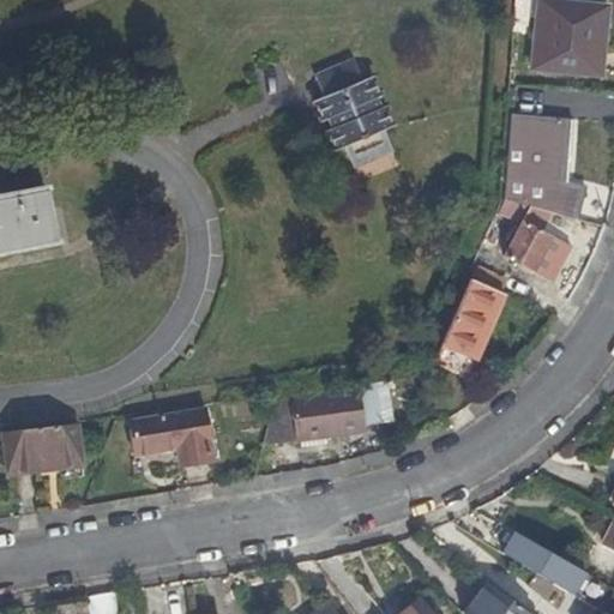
[(600,71),(607,7),(541,1),(535,66),(600,71)]
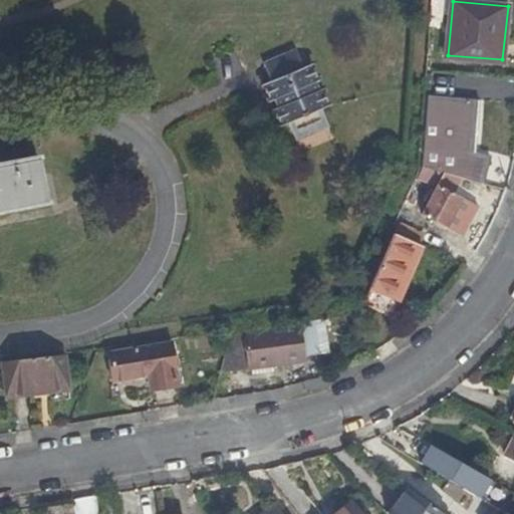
[(269,99),(273,97),(280,93),(284,102),(277,106),(272,108),(279,125),(289,121),(296,137),(329,122),(322,108),(330,103),(323,86),(320,87),(316,80),(319,78),(312,62),(305,66),(297,51),(266,65),(271,80),(262,85),(269,99)]
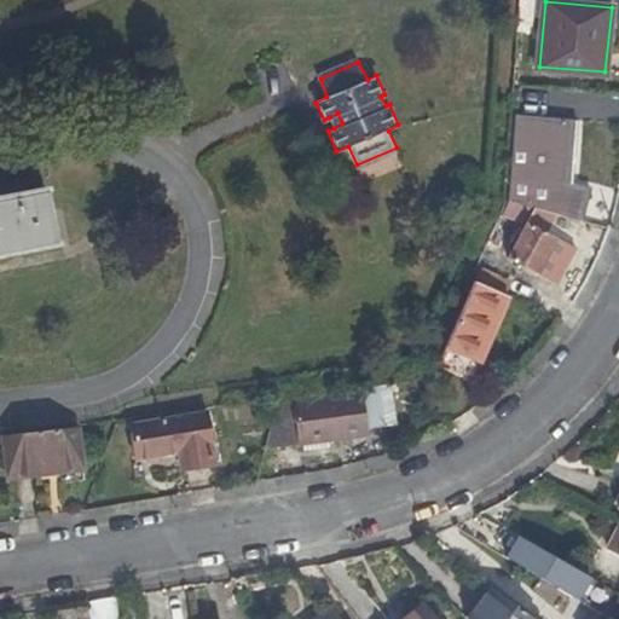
[(337,113),(329,117),(334,128),(342,123),(337,113)]
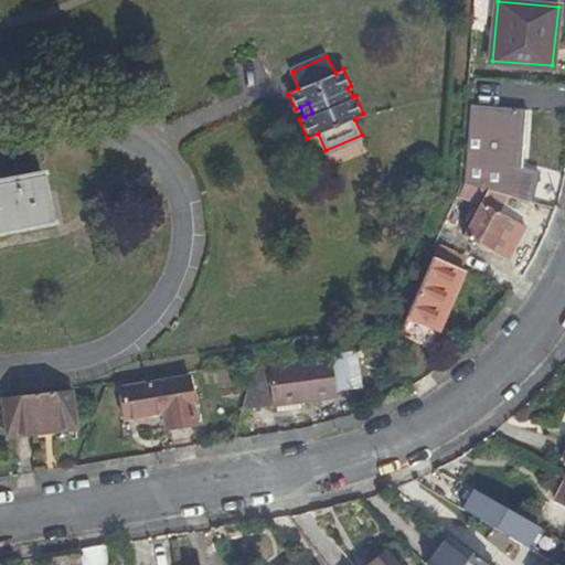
[(525,109),(471,105),(466,183),(530,201),(539,173),(522,170),(525,109)]
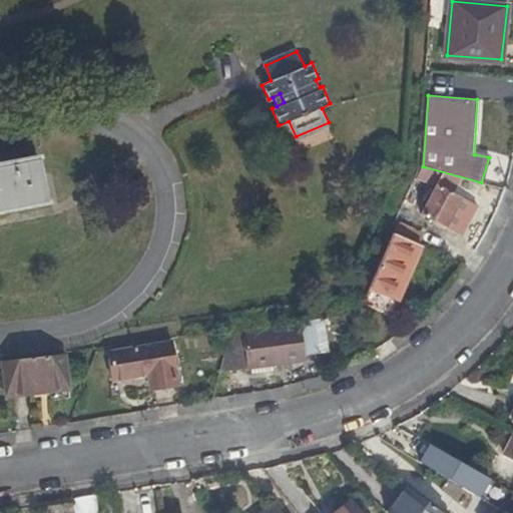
[(41,152),(18,157),(27,202),(50,198),(41,152)]
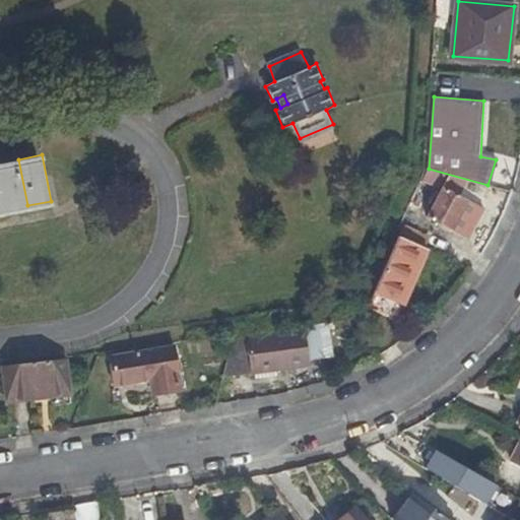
[(0,210),(27,205),(18,159),(0,163),(0,210)]
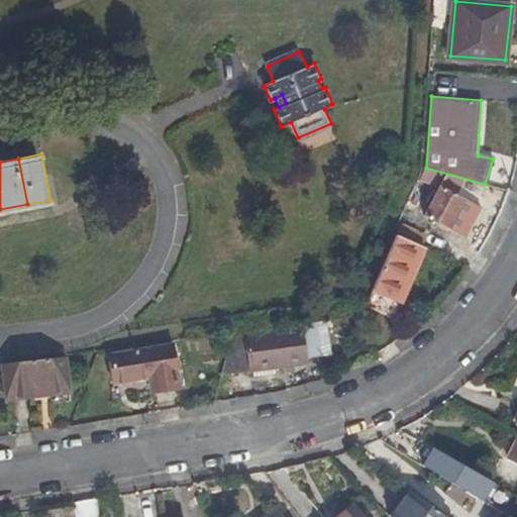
[(463,197),(439,186),(423,217),(447,229),(463,197)]
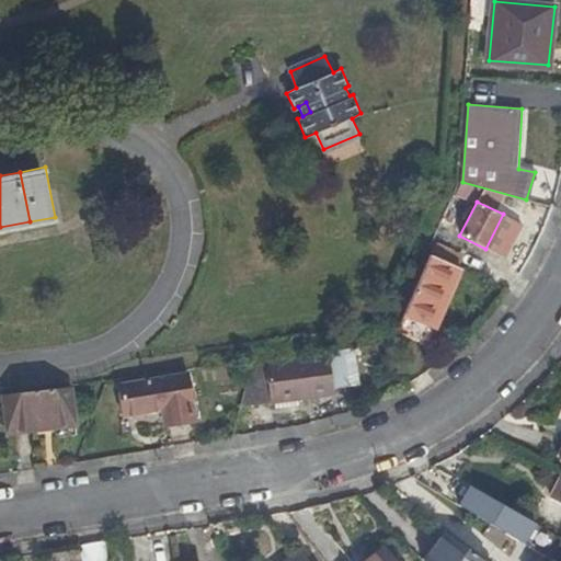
[(434,242),(428,255),(455,266),(459,254),(434,242)]
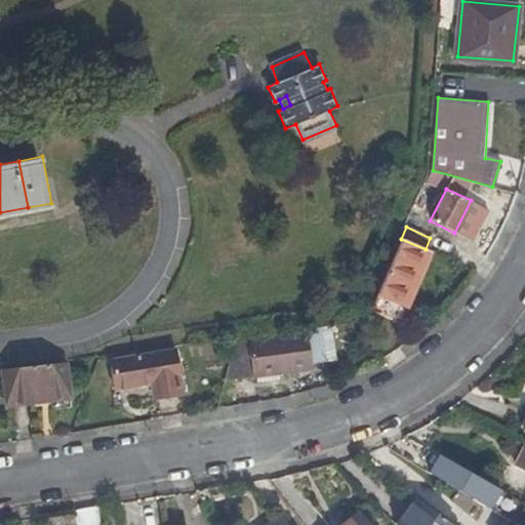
[(398,324),(430,250),(426,249),(401,239),(369,313),(398,324)]
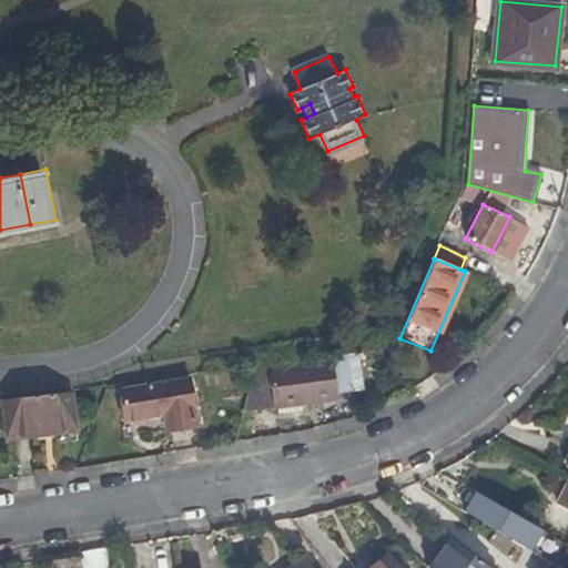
[(361,395),(355,354),(334,357),(340,398),(361,395)]
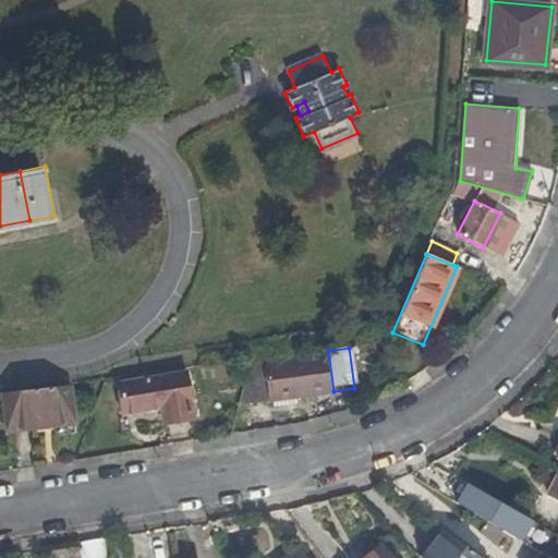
[(274,399),(289,397),(298,396),(334,391),(328,351),(300,354),(251,361),(239,403),(274,399)]
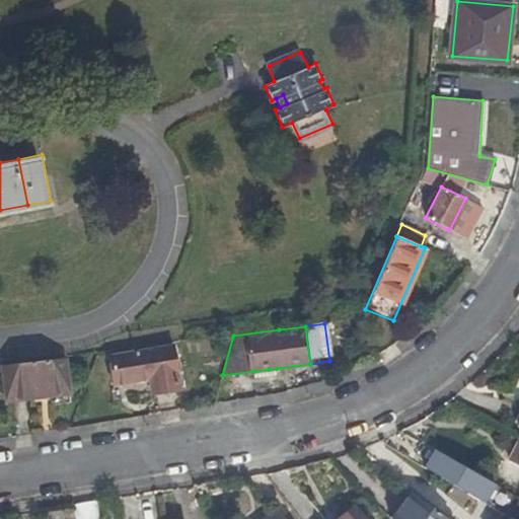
[(197,340),(132,349),(136,380),(171,377),(174,391),(202,388),(197,340)]
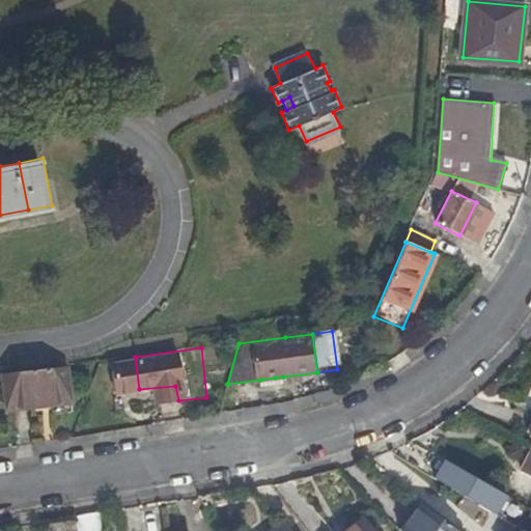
[(5,409),(42,403),(67,400),(64,366),(56,367),(1,373),(5,409)]
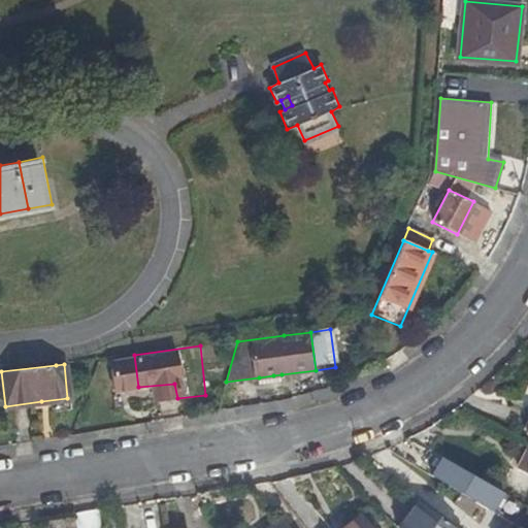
[(282,374),(273,375),(259,377),(260,383),(272,382),(283,380),(282,374)]
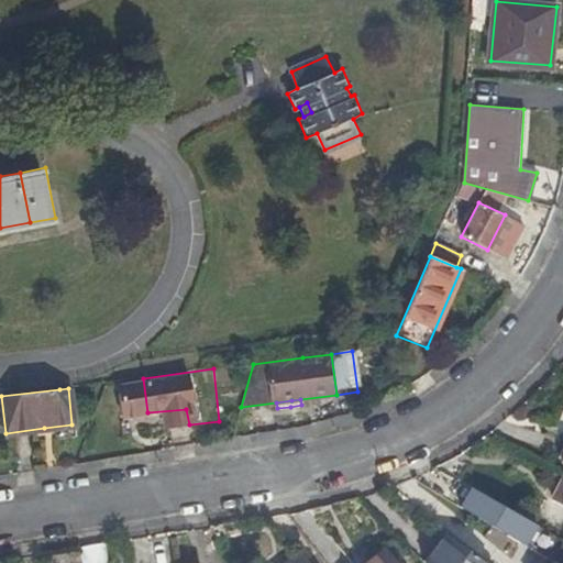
[(562,474),(550,498),(562,504),(562,474)]
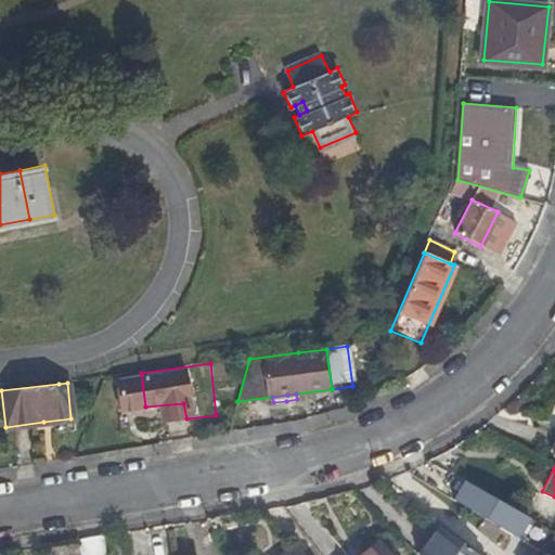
[(468,508),(479,488),(462,479),(451,498),(468,508)]
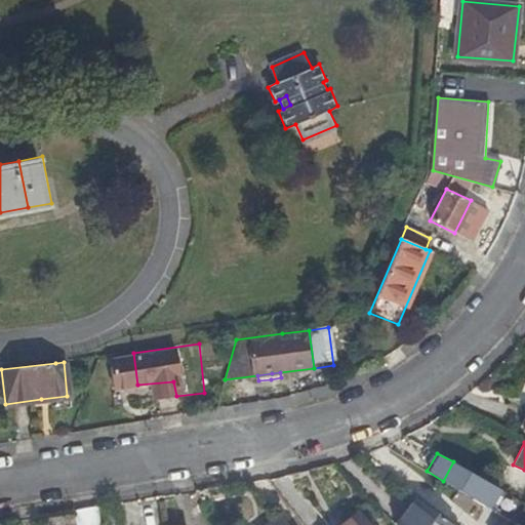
[(453,524),(419,500),(407,514),(418,524),(453,524)]
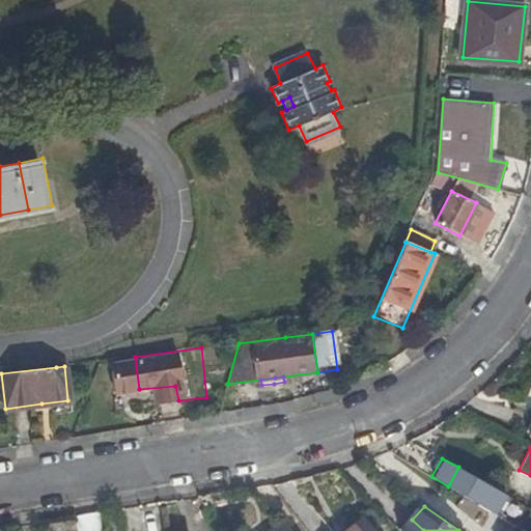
[(42,530),(101,530),(100,512),(92,513),(76,515),(64,518),(40,522),(42,530)]
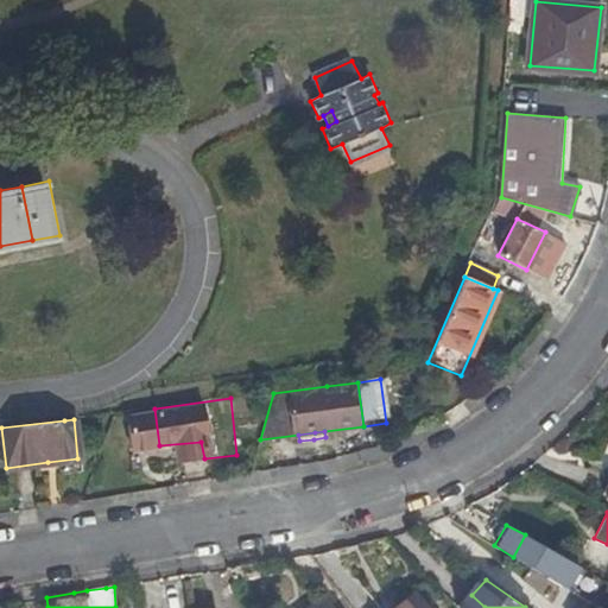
[(428,607),(411,587),(384,607),(428,607)]
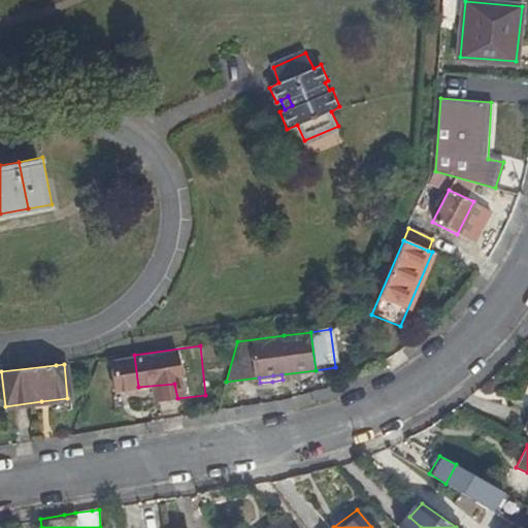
[(421,527),(409,517),(399,527),(421,527)]
